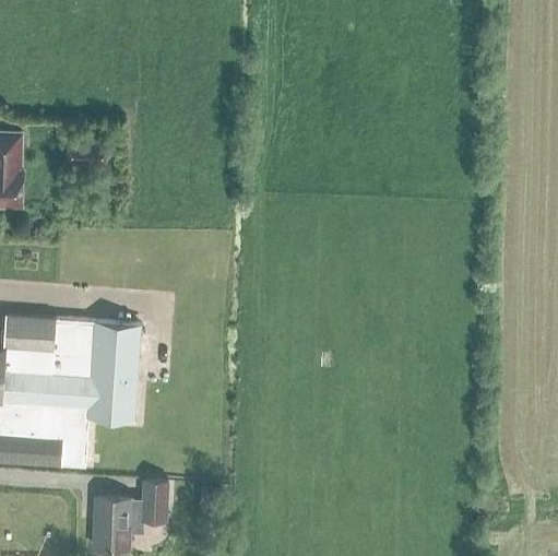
[(0,208),(22,209),(23,172),(22,172),(23,135),(0,134),(0,208)]
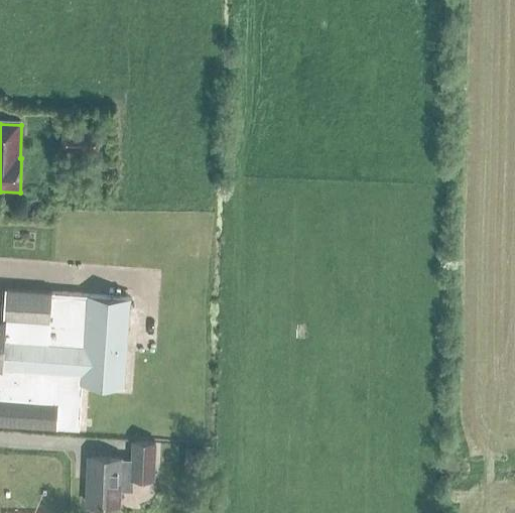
[(63,154),(98,155),(99,134),(63,133),(63,154)]
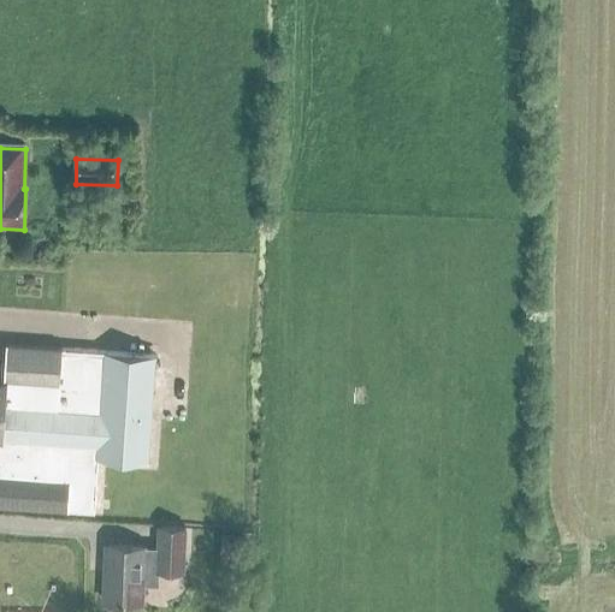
[(0,509),(95,516),(99,462),(147,465),(154,360),(106,356),(63,352),(7,349),(6,385),(0,384),(0,509)]
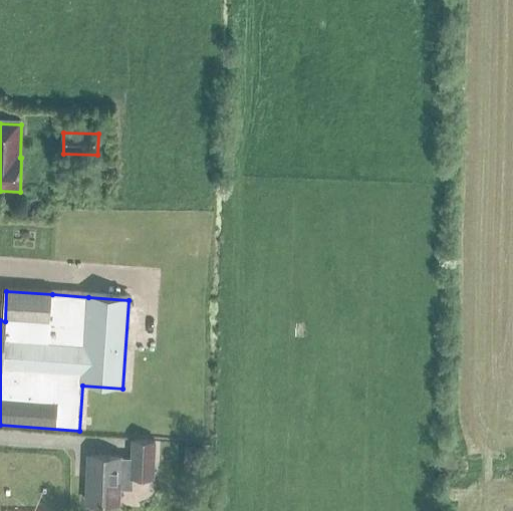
[(121,462),(121,460),(90,458),(89,481),(87,481),(86,505),(118,507),(119,491),(132,492),(133,480),(154,481),(155,445),(133,444),(132,462),(121,462)]
